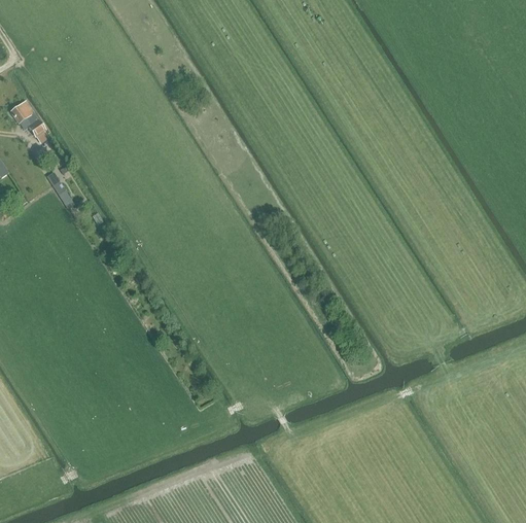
[(32,118),(36,115),(25,99),(9,109),(18,121),(25,115),(29,113),(32,118)]
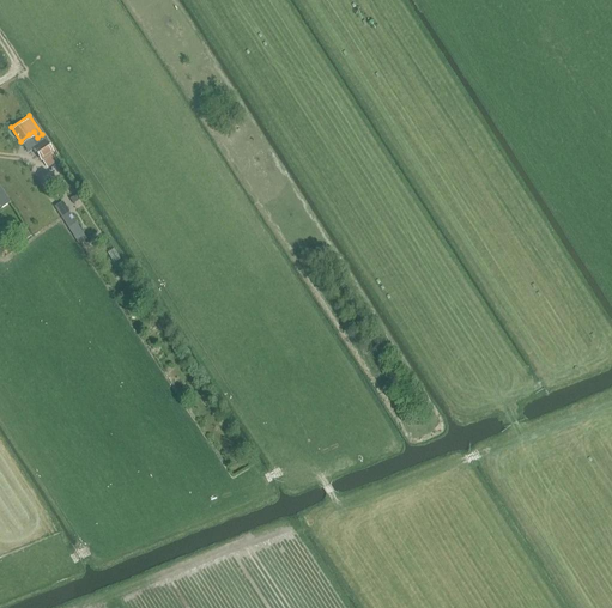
[(44,135),(43,137),(42,134),(37,138),(34,132),(29,134),(34,143),(31,145),(40,157),(53,149),(44,135)]
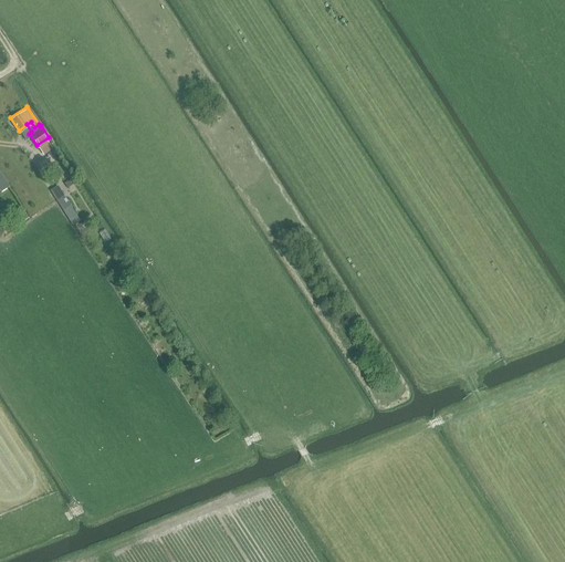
[(63,191),(55,183),(50,187),(62,206),(72,222),(80,217),(70,201),(63,191)]
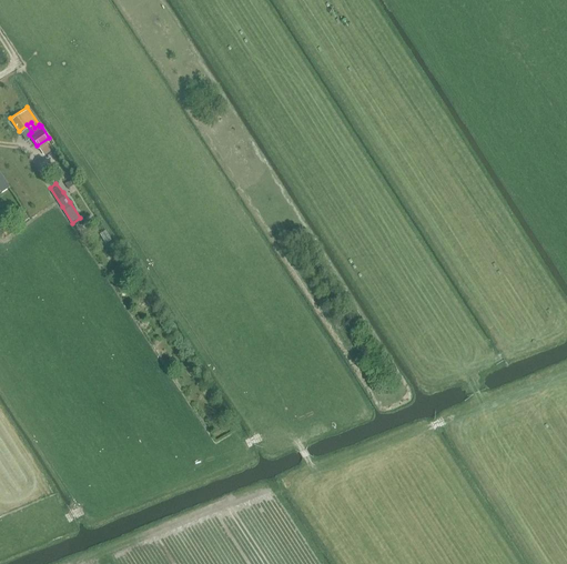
[(22,219),(28,215),(24,210),(19,213),(22,219)]
